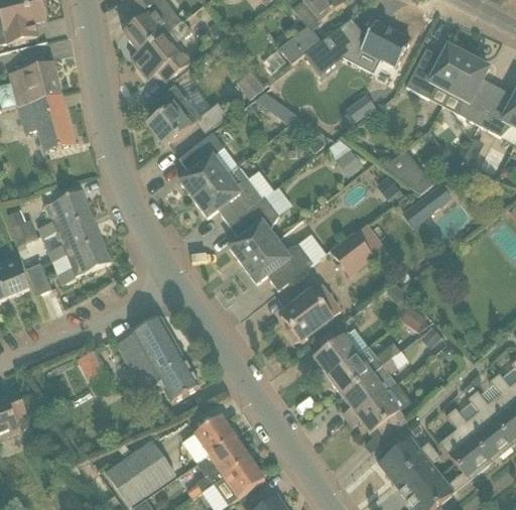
[(0,0),(0,7),(2,16),(0,17),(0,42),(36,34),(33,20),(44,18),(42,7),(44,5),(43,0),(0,0)]
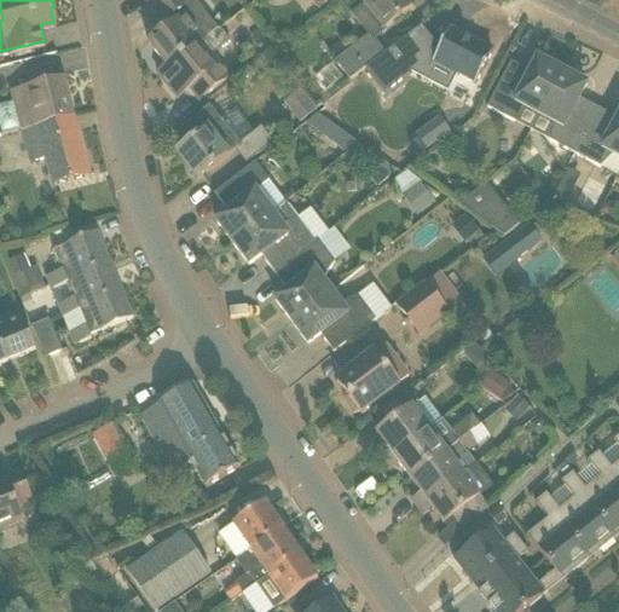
[(186,0),(178,6),(166,16),(171,22),(149,39),(167,63),(168,63),(194,42),(204,34),(218,24),(198,0),(186,0)]
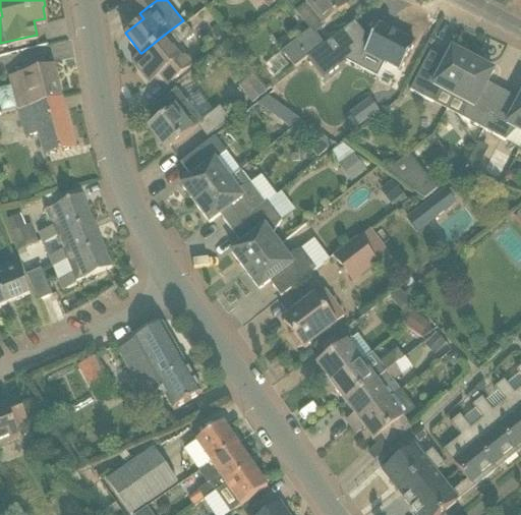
[(137,15),(139,13),(150,5),(157,0),(127,0),(126,1),(137,15)]
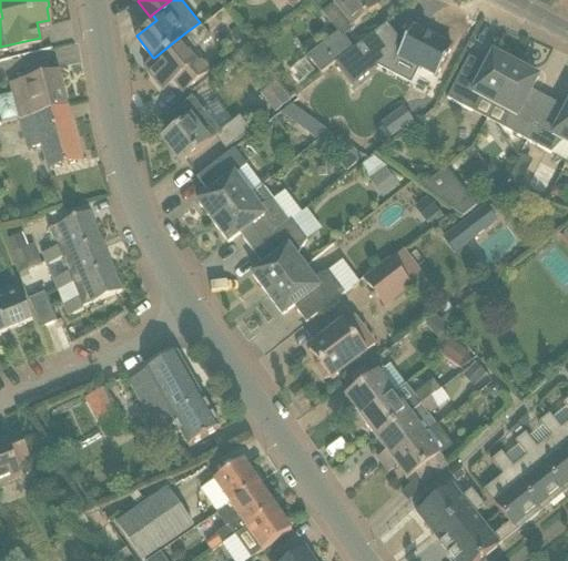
[(307,52),(321,70),(353,44),(344,33),(365,17),(364,14),(379,2),(377,0),(332,0),(321,8),(337,29),(307,52)]
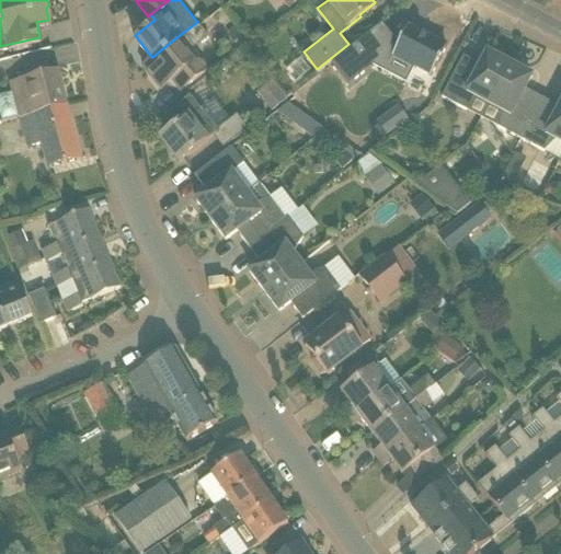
[(185,31),(175,38),(152,57),(151,57),(144,62),(161,85),(176,72),(185,83),(206,67),(198,56),(199,49),(195,44),(209,32),(198,20),(197,22),(185,31)]
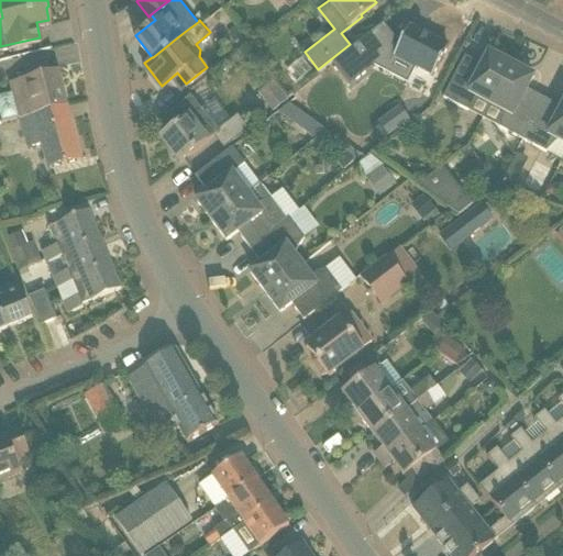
[(432,73),(448,44),(409,23),(400,39),(395,35),(383,20),(332,58),(350,81),(379,58),(389,64),(395,53),(432,73)]
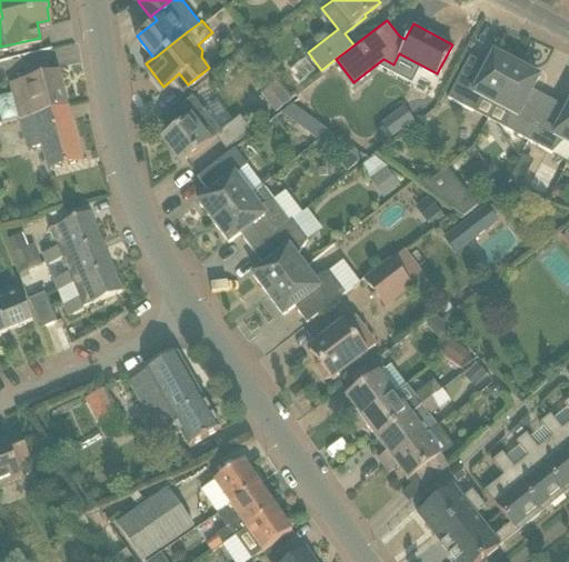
[(250,37),(239,21),(231,28),(233,31),(232,32),(242,44),(243,43),(246,46),(255,39),(251,36),(250,37)]
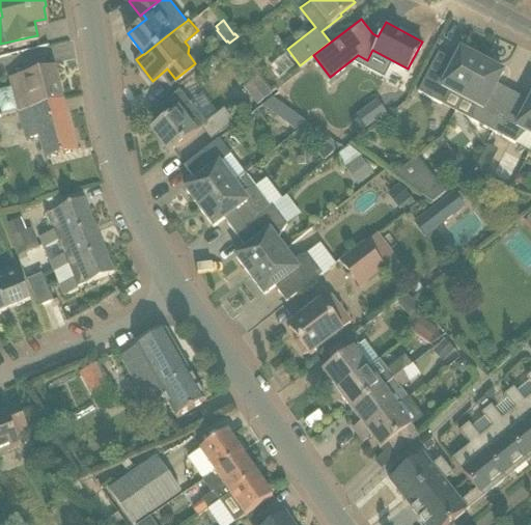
[(451,56),(439,49),(418,88),(441,100),(451,88),(463,94),(482,57),(462,46),(454,60),(450,58),(451,56)]
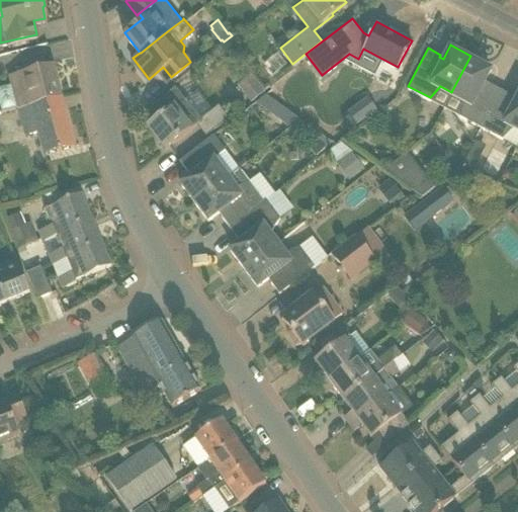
[(481,124),(501,86),(489,80),(488,82),(484,80),(491,67),(470,56),(451,92),(462,98),(458,113),(481,124)]
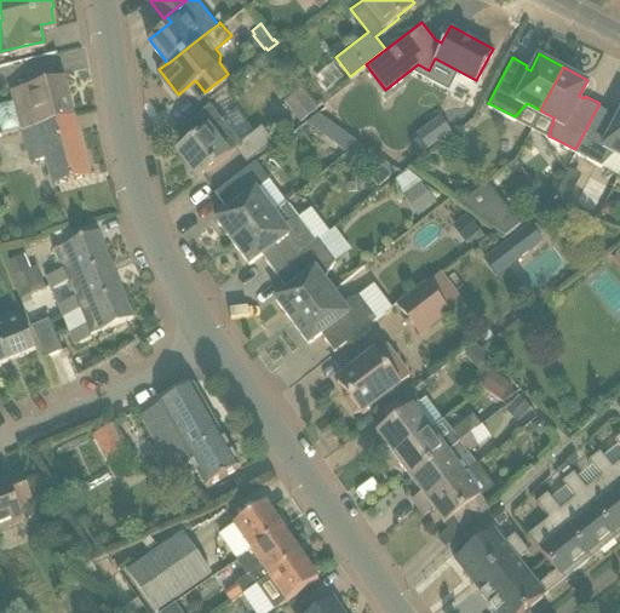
[(22,125),(74,112),(64,74),(12,87),(15,97),(0,99),(0,126),(1,130),(22,125)]
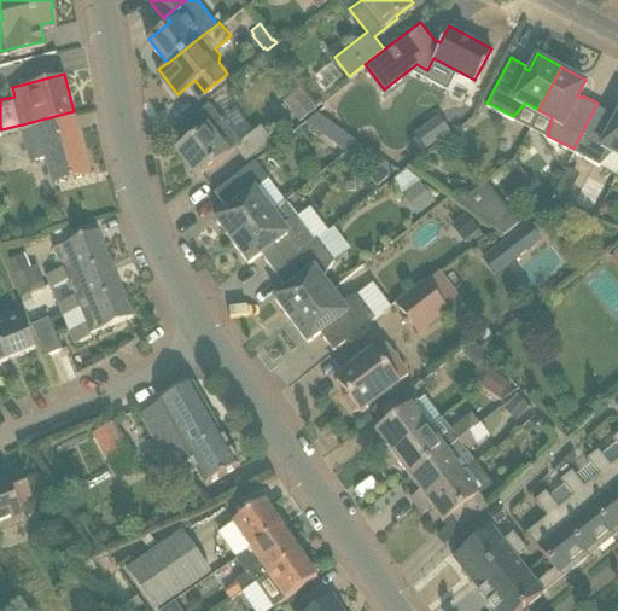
[(299,85),(283,98),(299,118),(315,105),(299,85)]
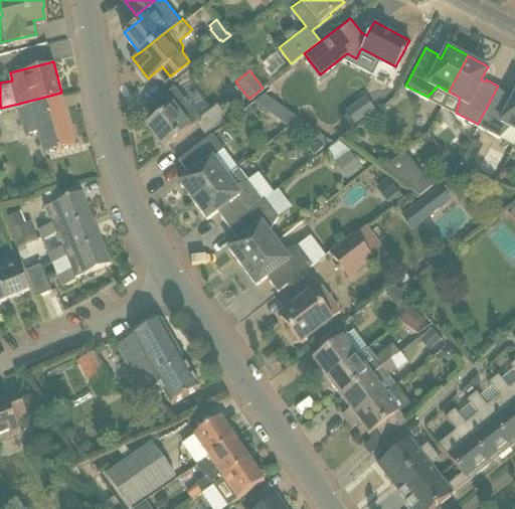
[(148,123),(164,145),(189,125),(199,117),(208,129),(227,114),(217,101),(198,115),(174,83),(151,103),(159,114),(148,123)]
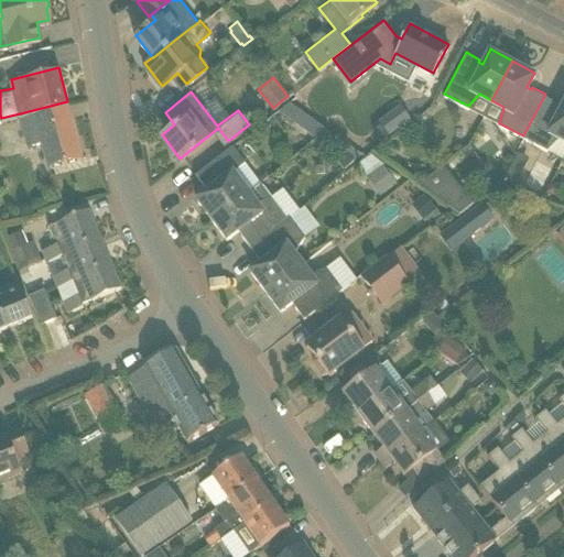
[(563,139),(563,100),(562,105),(559,104),(560,101),(545,94),(523,135),(548,148),(559,137),(563,139)]
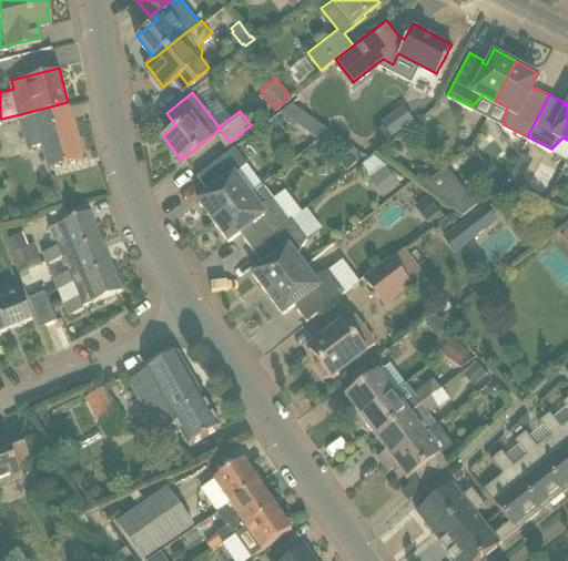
[(49,165),(82,156),(68,102),(20,114),(28,143),(42,140),(49,165)]
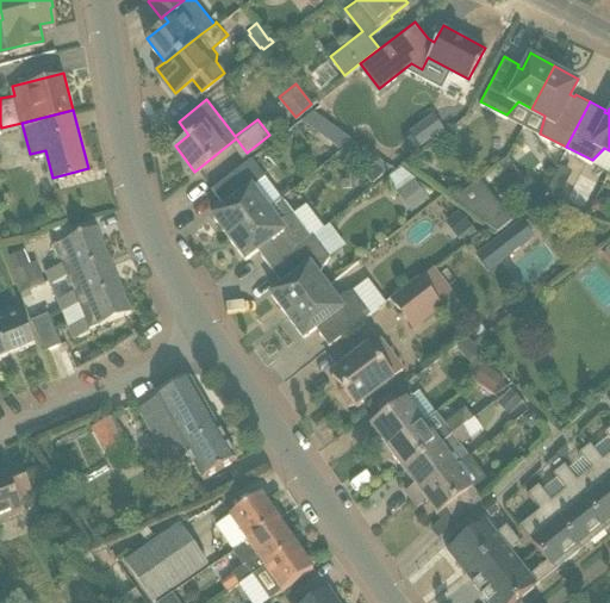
[(443,126),(434,112),(422,120),(431,135),(443,126)]
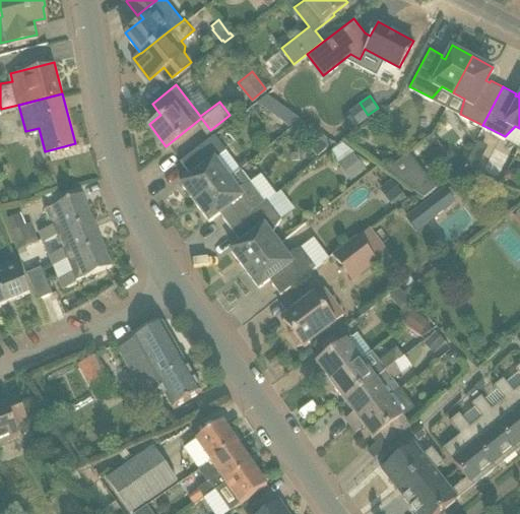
[(369,137),(363,129),(353,135),(360,144),(369,137)]
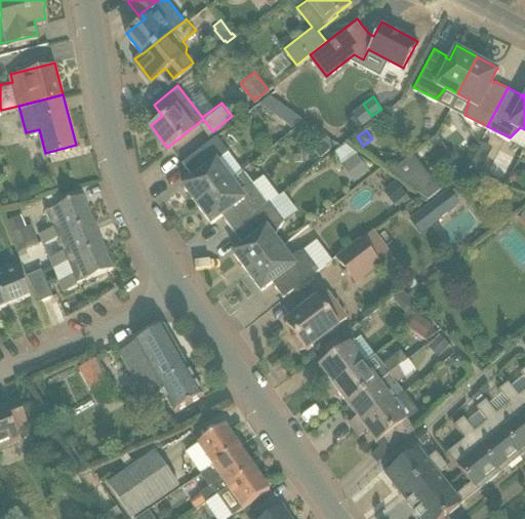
[(216,133),(183,160),(191,171),(193,170),(195,174),(183,183),(197,202),(231,176),(242,167),(229,149),(216,133)]
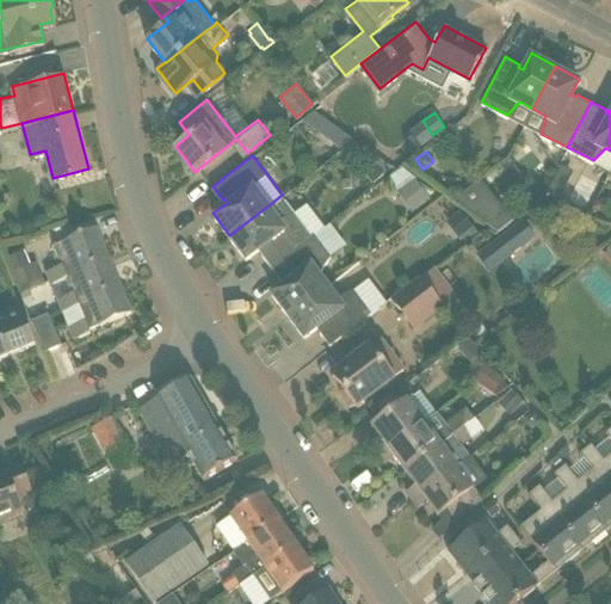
[(384,171),(375,159),(368,165),(366,174),(374,182),(384,171)]
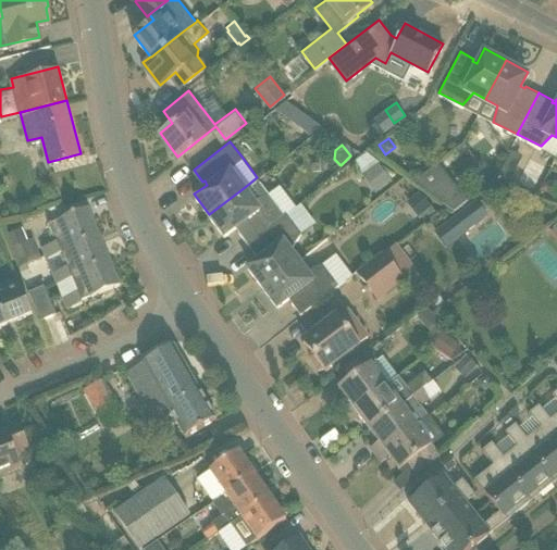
[(379,161),(380,160),(367,149),(354,160),(363,172),(379,161)]
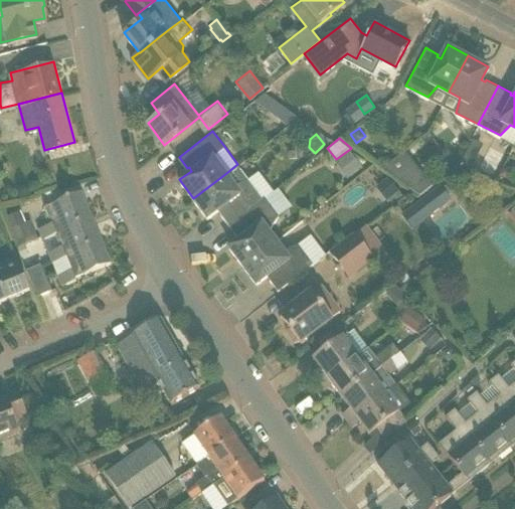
[(350,149),(336,159),(347,174),(361,164),(350,149)]
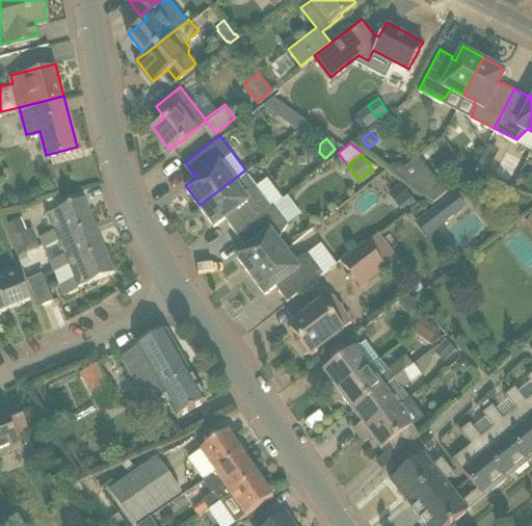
[(427,165),(418,154),(395,172),(407,181),(427,165)]
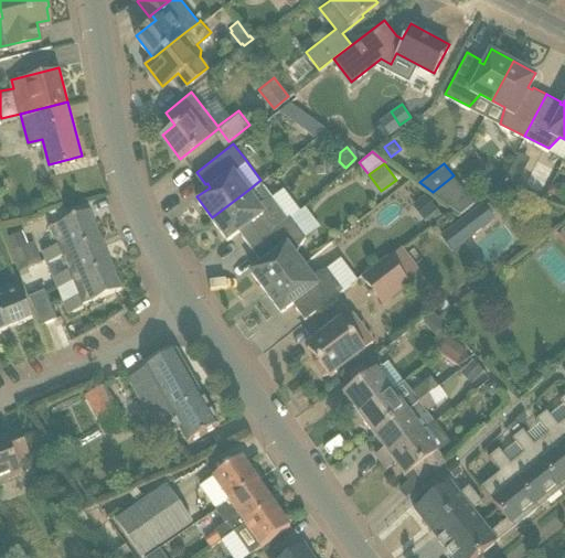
[(516,181),(521,172),(509,167),(505,174),(516,181)]
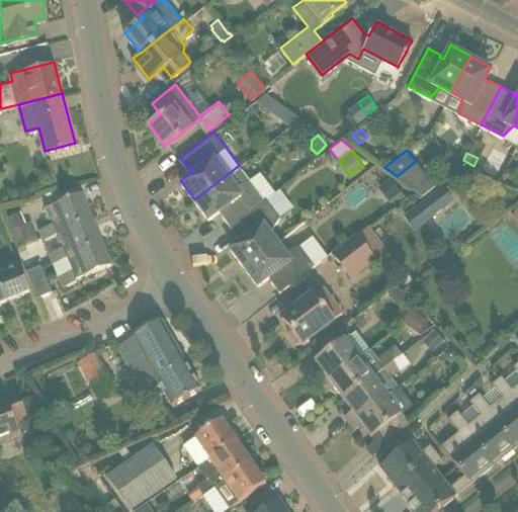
[(515,173),(512,165),(504,167),(501,173),(507,176),(515,173)]
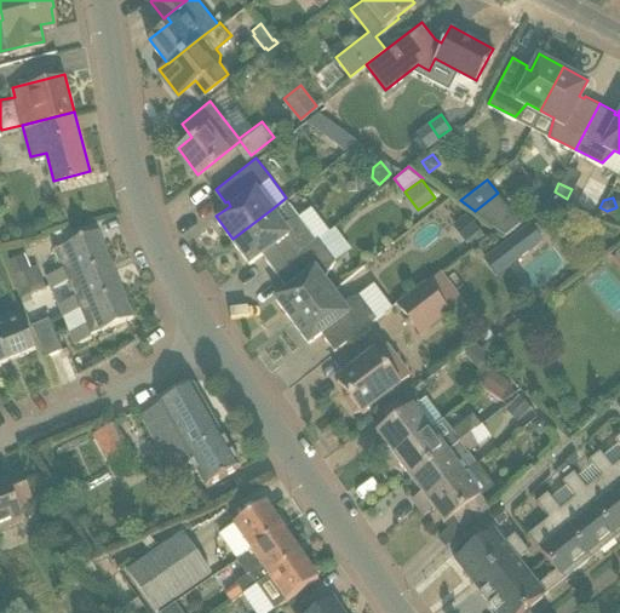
[(273,208),(233,239),(250,261),(264,250),(267,253),(265,255),(275,269),(302,248),(316,238),(319,235),(329,228),(311,204),(298,213),(281,221),(273,208)]
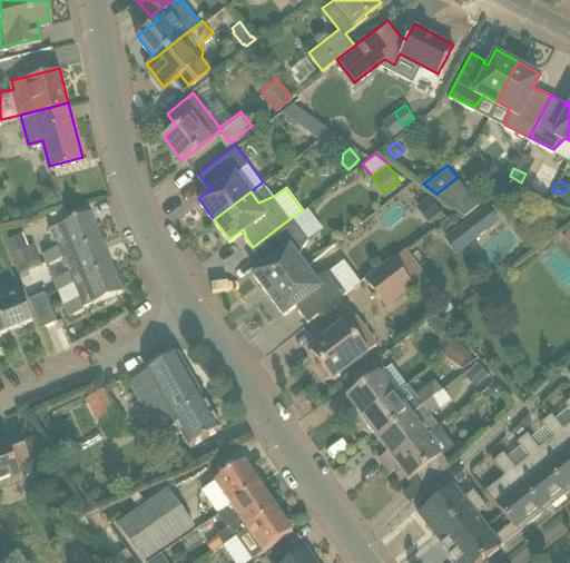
[(450,203),(464,214),(478,203),(467,189),(450,203)]
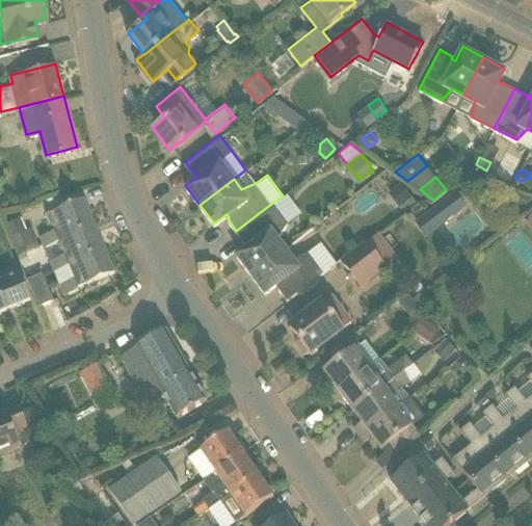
[(411,194),(401,180),(389,190),(399,204),(411,194)]
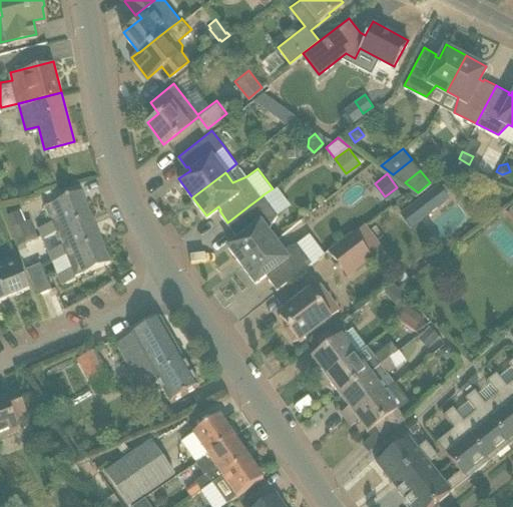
[(438,181),(409,204),(420,218),(449,195),(438,181)]
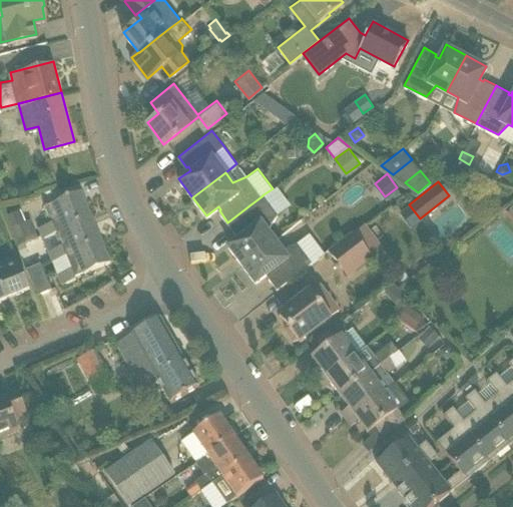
[(90,211),(81,188),(44,203),(51,220),(38,225),(43,236),(55,230),(54,227),(90,211)]
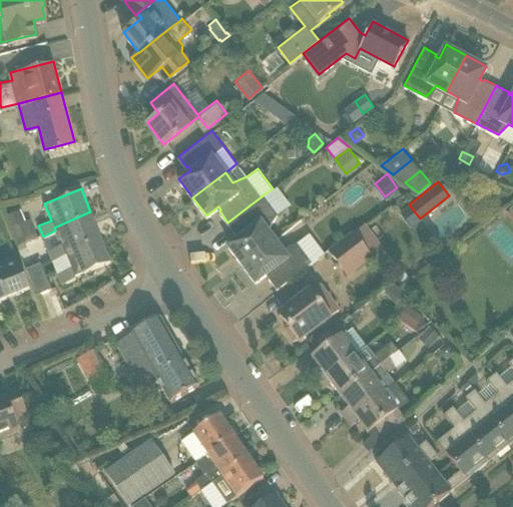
[(239,235),(227,244),(241,263),(275,237),(267,227),(278,213),(264,194),(262,196),(249,205),(227,222),(235,233),(237,231),(239,235)]
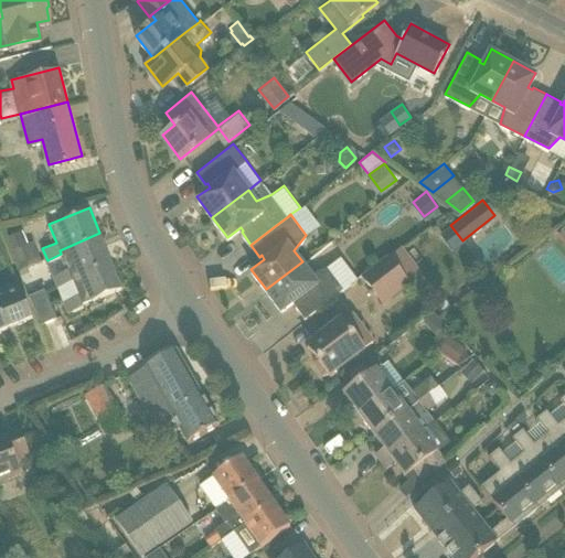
[(71,276),(110,259),(99,233),(60,250),(61,254),(67,268),(53,275),(59,286),(72,279),(71,276)]
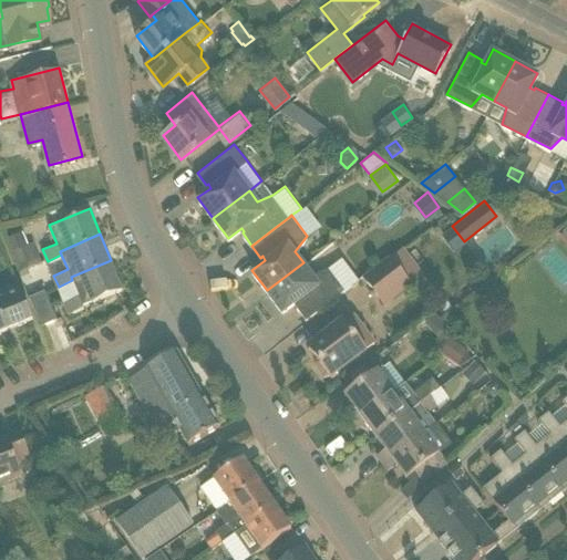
[(28,241),(13,247),(21,268),(42,259),(33,239),(28,241)]
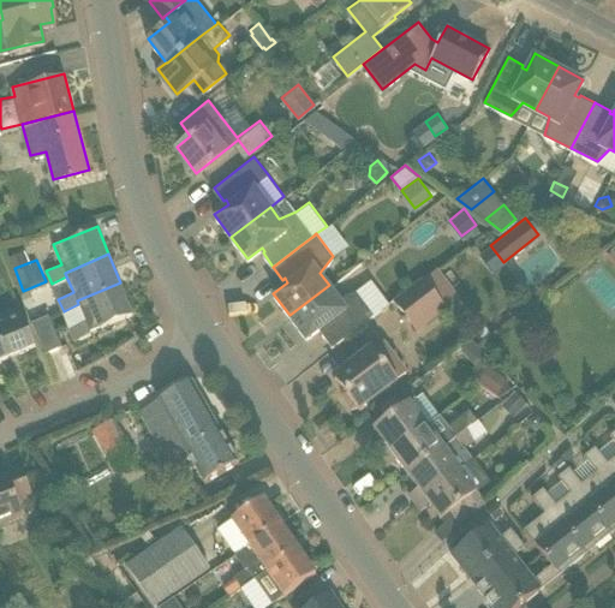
[(447,307),(445,304),(459,292),(439,264),(424,276),(423,275),(393,298),(417,329),(447,307)]
